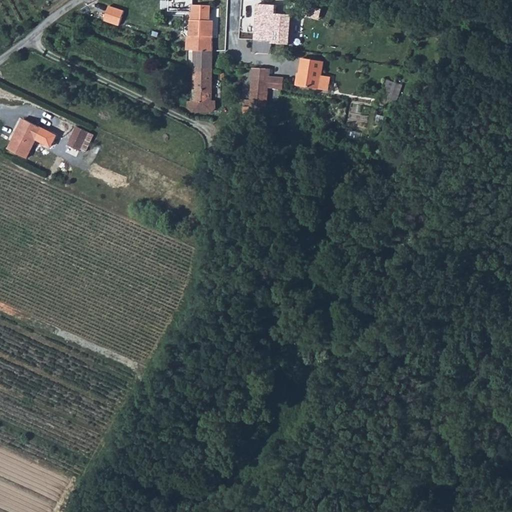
[(257,13),(285,15),(286,6),(258,5),(257,13)]
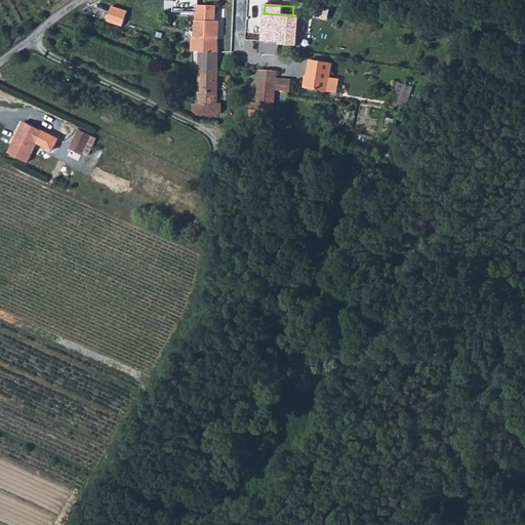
[(196,38),(192,37),(191,49),(191,51),(199,51),(218,53),(219,23),(215,23),(215,7),(196,6),(196,38)]
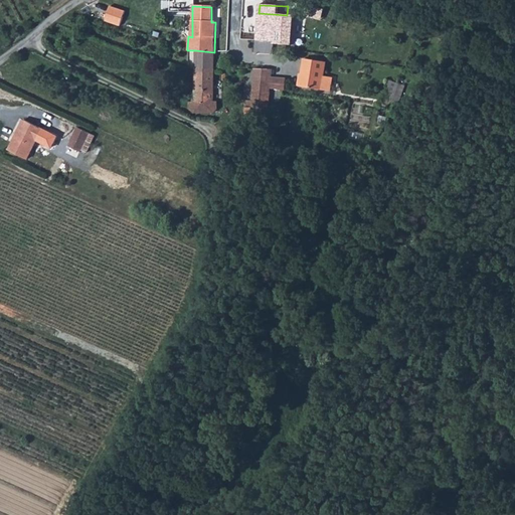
[(319,9),(309,6),(306,16),(316,19),(319,9)]
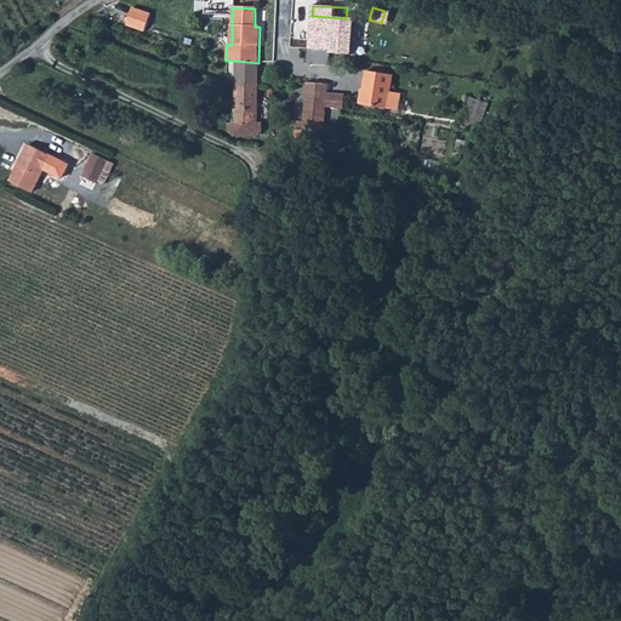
[(352,55),(354,18),(346,18),(312,16),(309,49),(331,50),(330,52),(346,53),(352,55)]
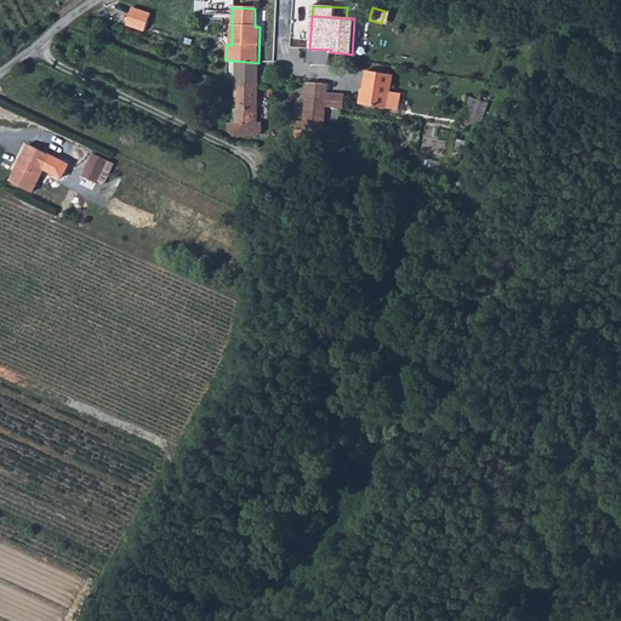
[(330,66),(330,64),(330,52),(331,50),(309,49),(308,64),(330,66)]
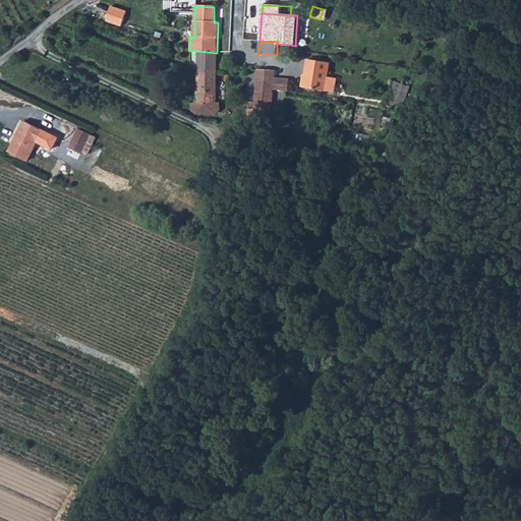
[(277,44),(277,54),(294,55),(295,50),(290,50),(290,45),(277,44)]
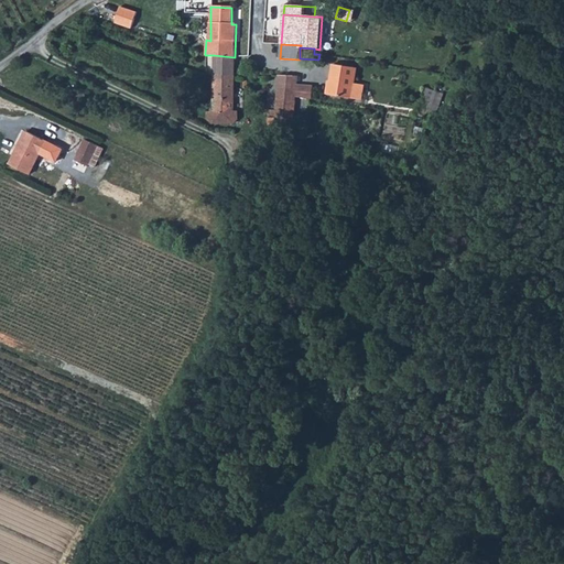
[(214,75),(235,76),(235,57),(214,55),(214,75)]
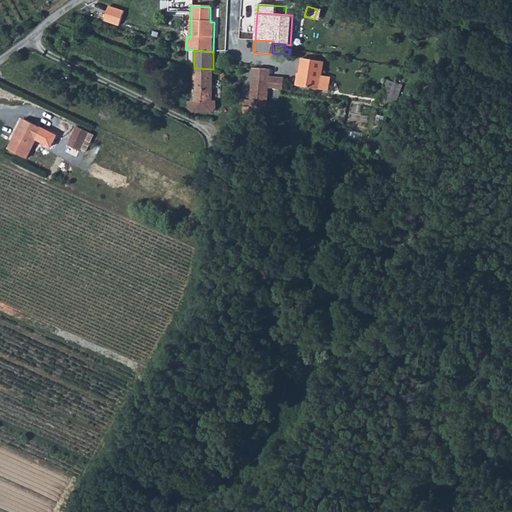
[(320,89),(322,76),(324,62),(303,58),(298,86),(320,89)]
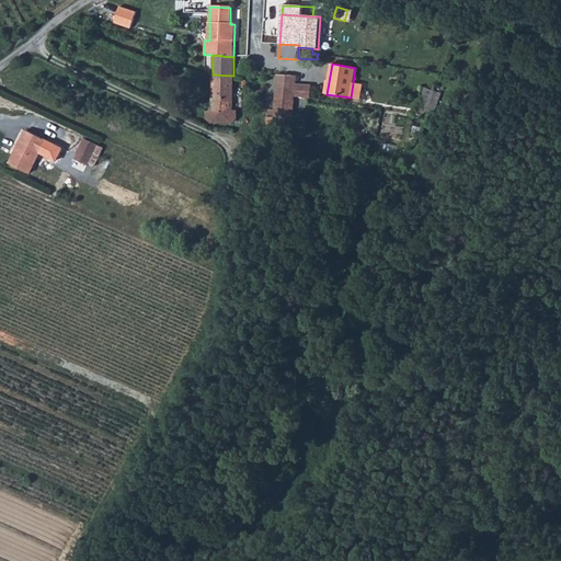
[(233,76),(213,75),(212,111),(218,111),(217,117),(226,118),(226,111),(232,112),(233,76)]
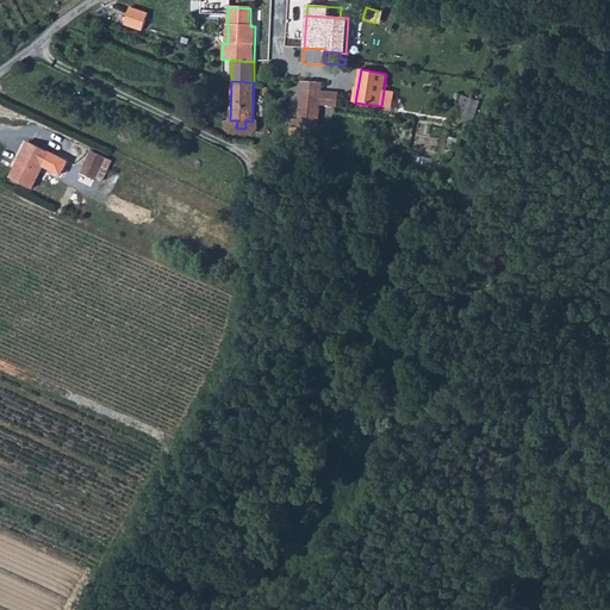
[(322,82),(302,81),(298,119),(290,119),(291,138),(302,139),(303,137),(304,138),(306,138),(307,137),(309,137),(310,136),(311,135),(312,134),(312,132),(312,130),(319,131),(321,105),(322,94),(322,82)]
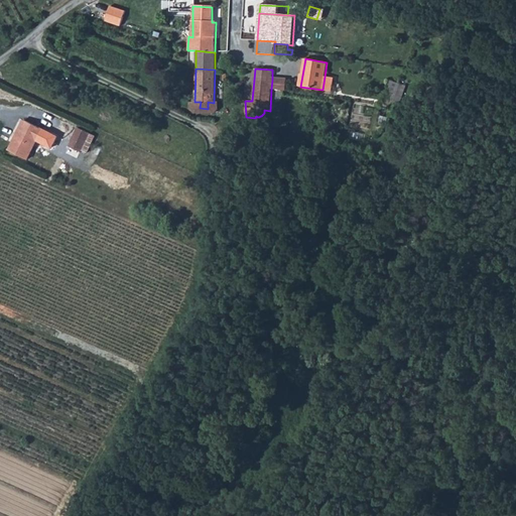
[(333,79),(325,77),(323,90),(331,91),(333,79)]
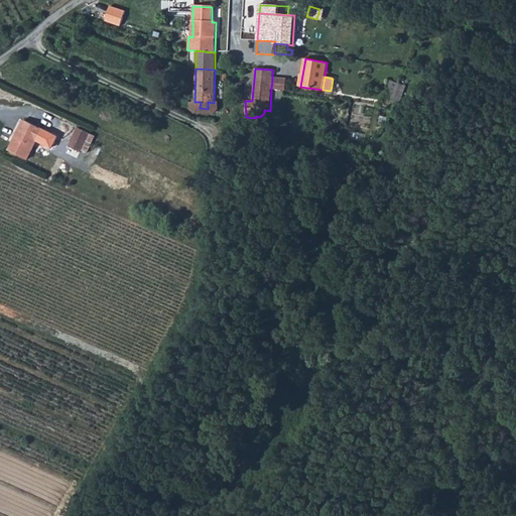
[(286,80),(272,80),(271,89),(286,91),(286,80)]
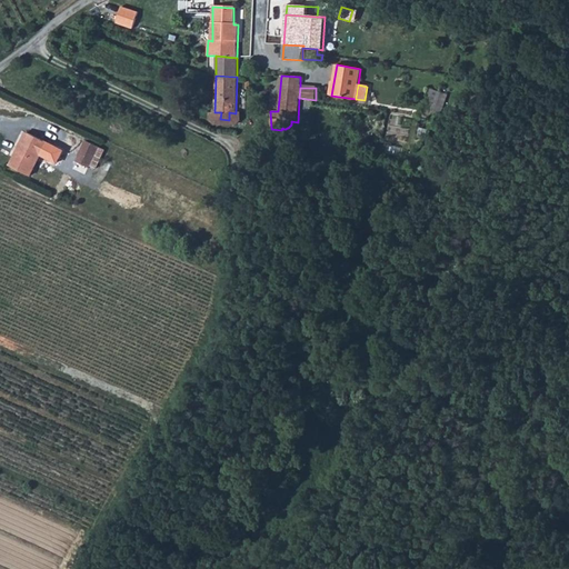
[(433,90),(427,116),(442,120),(450,95),(433,90)]
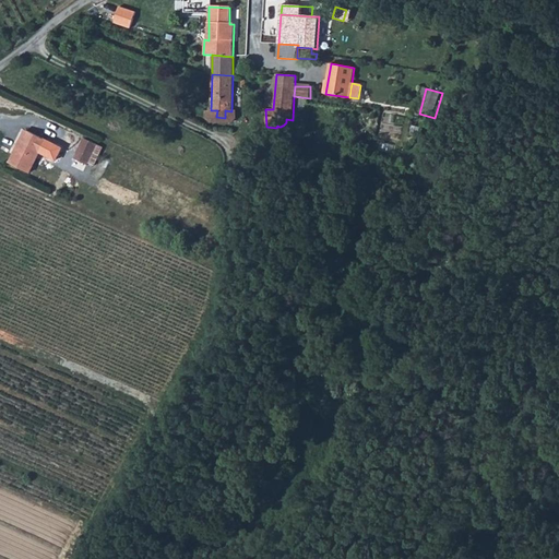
[(46,140),(26,130),(9,163),(30,173),(46,140)]
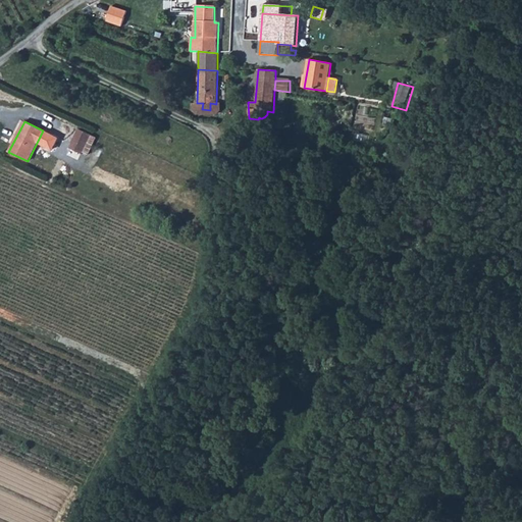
[(91,135),(79,129),(69,148),(82,154),(83,152),(91,135)]
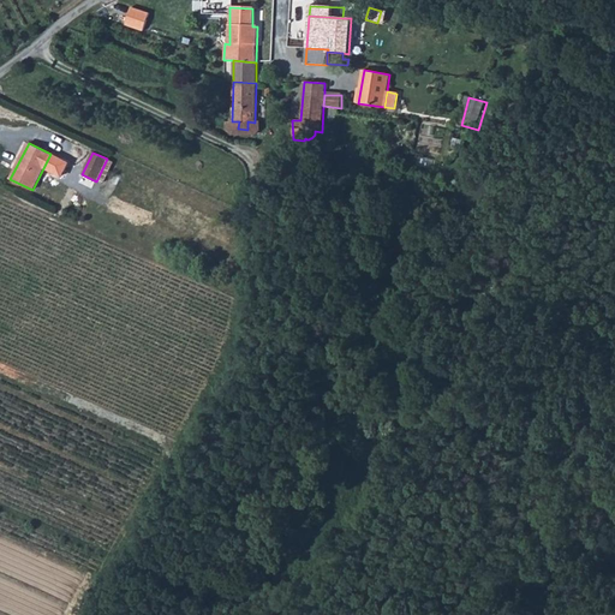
[(107,159),(97,179),(103,181),(113,161),(107,159)]
